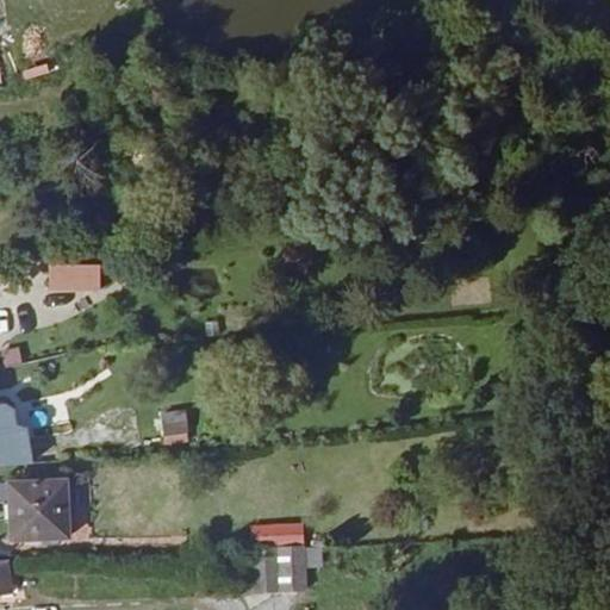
[(51,294),(101,293),(101,275),(50,277),(51,294)]
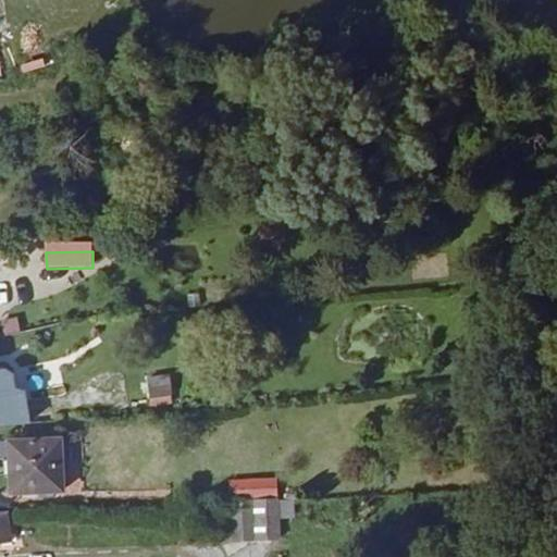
[(0,430),(23,429),(21,396),(12,390),(12,384),(5,376),(0,375),(0,430)]
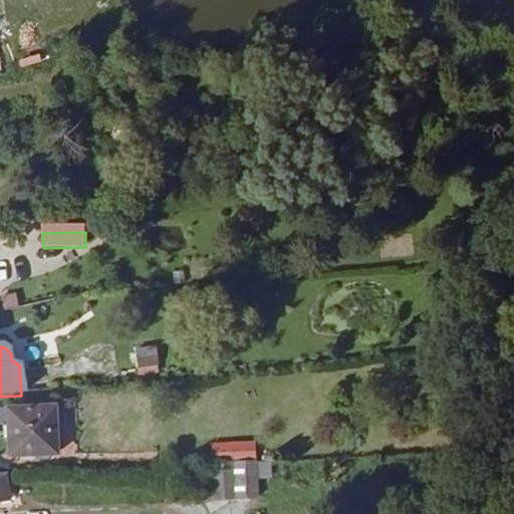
[(135,348),(137,376),(160,374),(158,347),(135,348)]
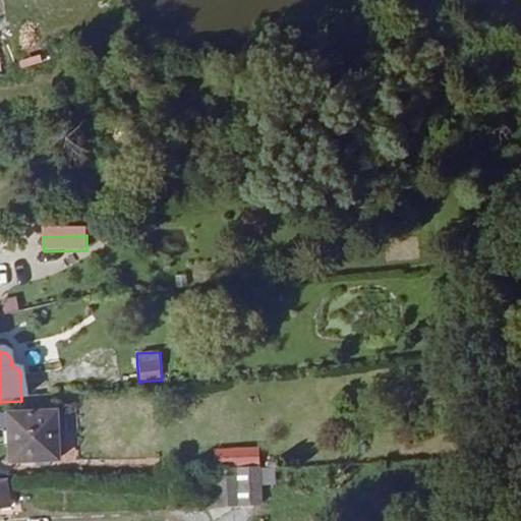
[(7,417),(11,465),(60,462),(57,414),(7,417)]
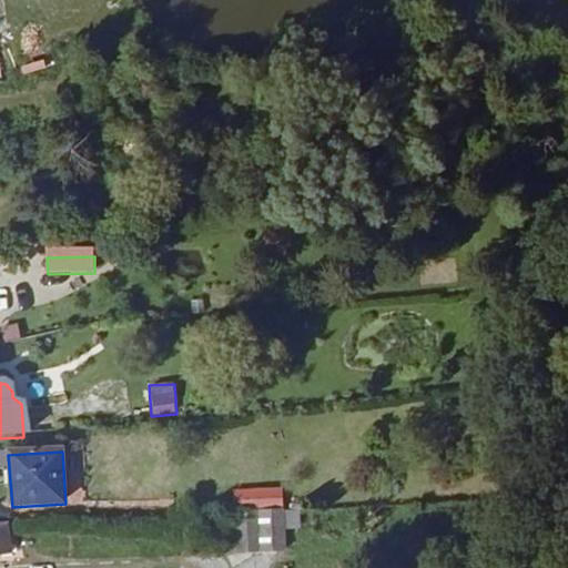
[(276,549),(275,519),(240,520),(241,555),(262,554),(262,550),(276,549)]
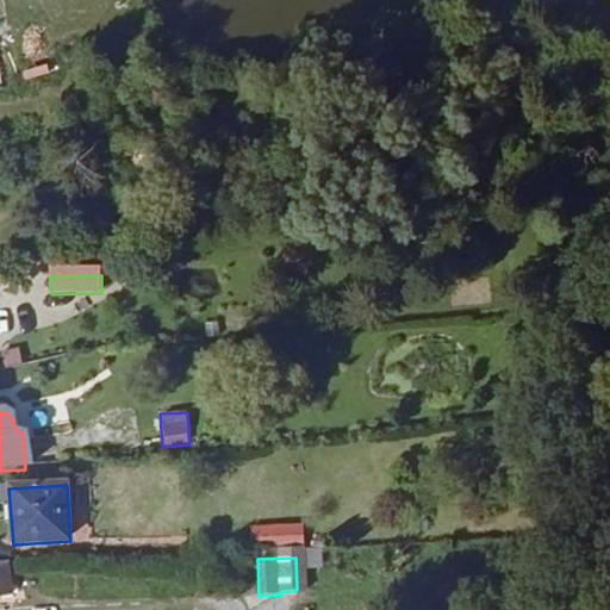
[(12,567),(0,567),(0,599),(16,599),(12,567)]
